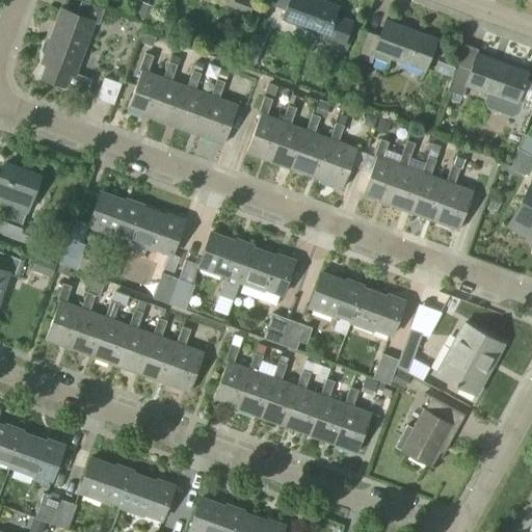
[(218,0),(237,6),(234,16),(246,21),(254,0),(251,0),(218,0)]
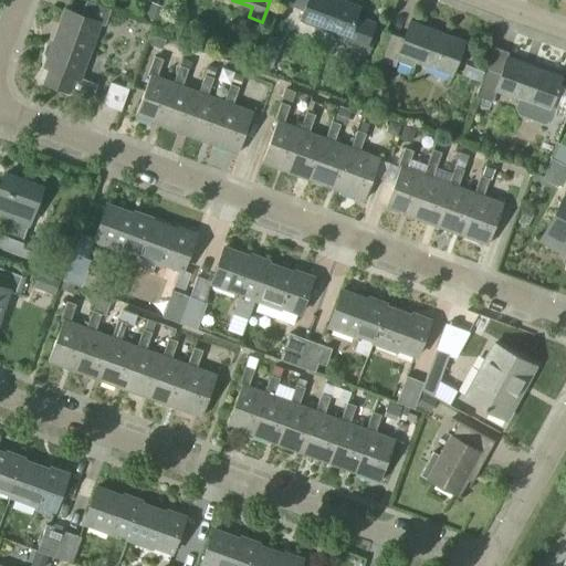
[(366,50),(375,23),(356,17),(359,8),(338,0),(293,0),(291,4),(305,10),(301,21),(346,37),(344,42),(366,50)]
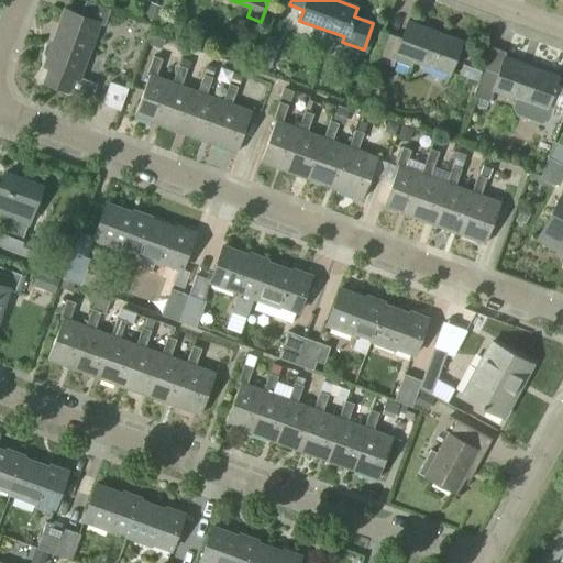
[(90,99),(96,84),(79,77),(100,22),(65,9),(53,42),(47,44),(44,52),(47,58),(44,66),(50,67),(46,76),(51,84),(90,99)]
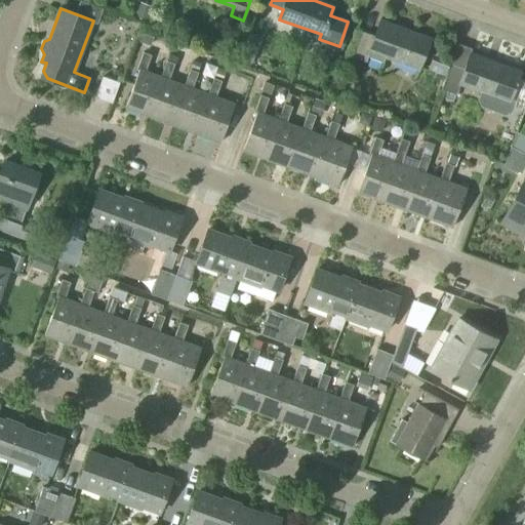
[(359,31),(350,56),(365,62),(367,56),(382,63),(386,55),(418,69),(430,39),(380,21),(374,35),(374,37),(359,31)]
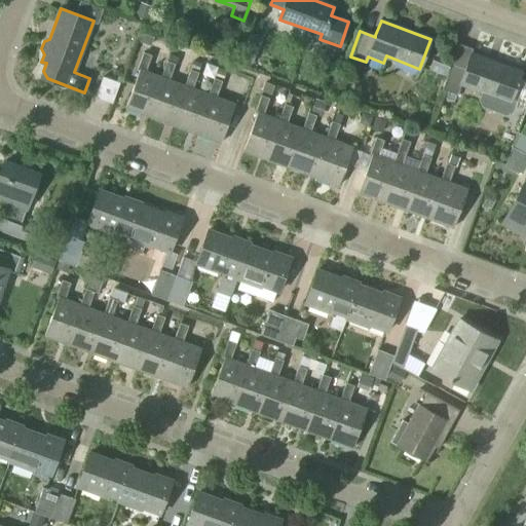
[(144,32),(140,42),(152,45),(155,36),(144,32)]
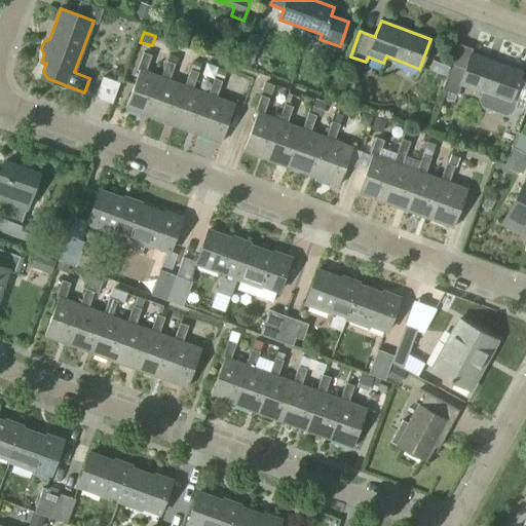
[(257,50),(245,46),(239,60),(252,64),(257,50)]
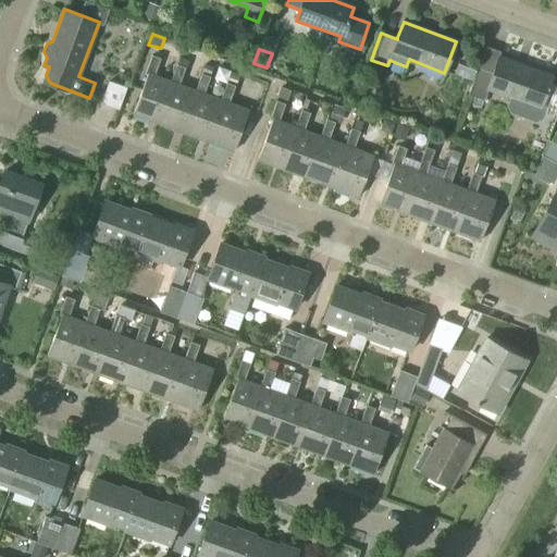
[(173,82),(171,81),(155,75),(160,59),(151,56),(145,74),(147,75),(133,114),(158,123),(173,82)]
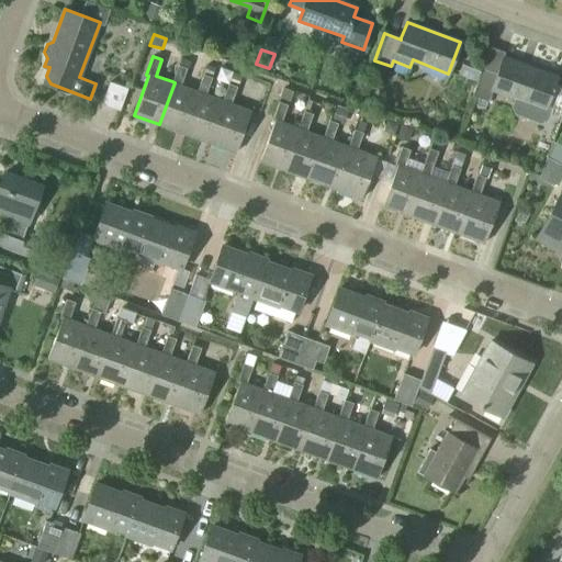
[(557,77),(503,57),(497,75),(481,69),(472,96),(487,102),(492,90),(515,98),(512,107),(515,114),(540,123),(548,120),(551,109),(547,107),(557,77)]
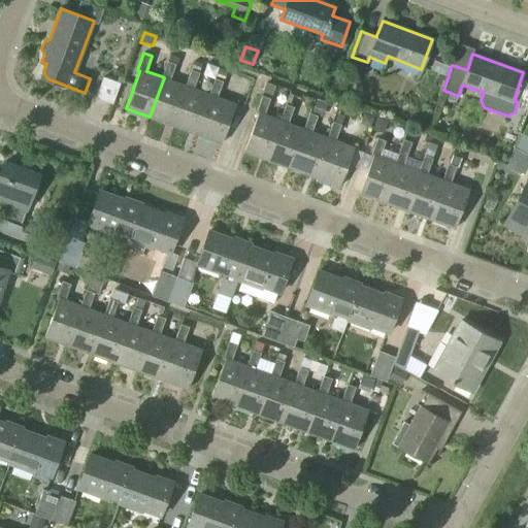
[(447,77),(453,62),(435,55),(429,70),(447,77)]
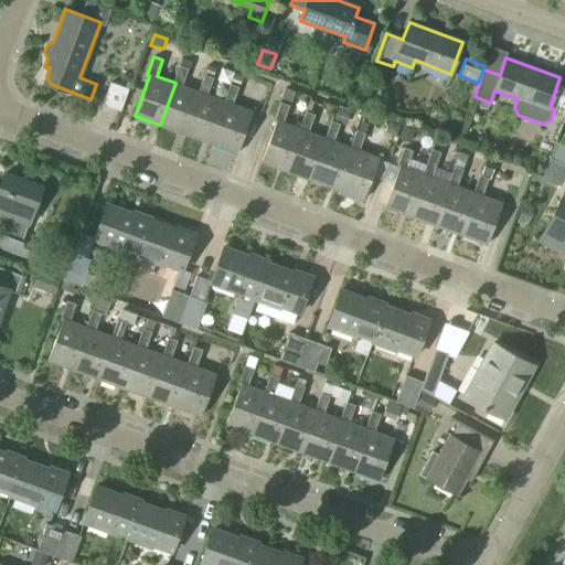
[(201,93),(198,92),(182,85),(188,70),(179,66),(173,82),(176,83),(160,125),(187,135),(201,93)]
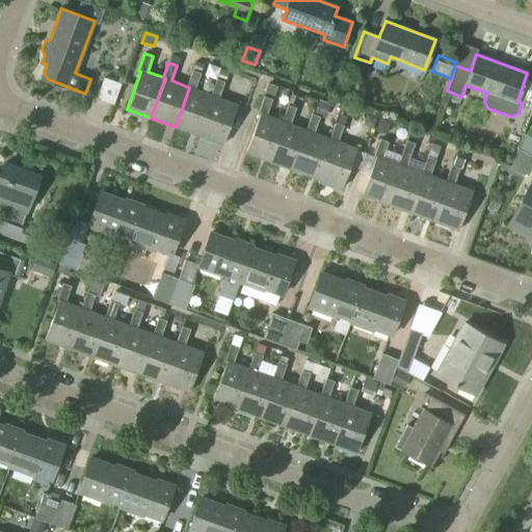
[(214,96),(211,95),(195,89),(201,74),(192,71),(186,86),(189,87),(176,127),(200,135),(214,96)]
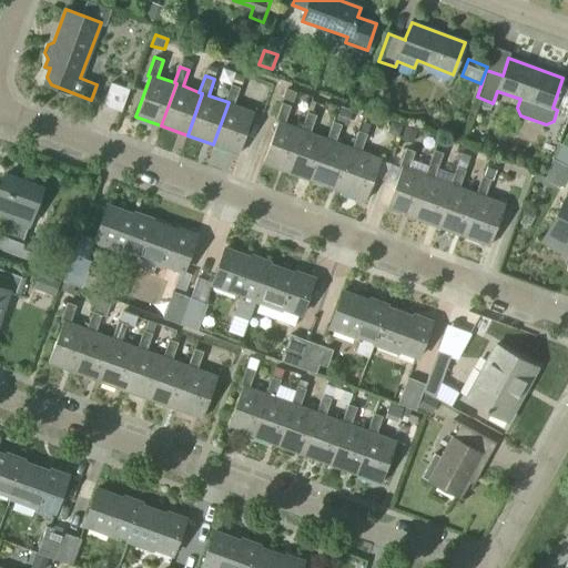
[(111,83),(102,105),(121,113),(130,90),(111,83)]
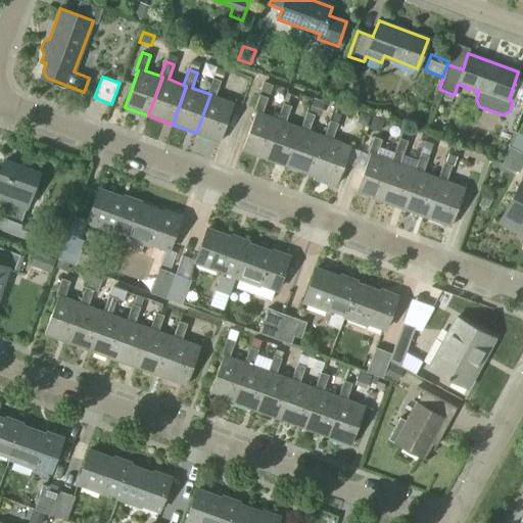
[(210,94),(196,133),(220,142),(234,103),(215,96),(220,81),(212,78),(207,93),(210,94)]
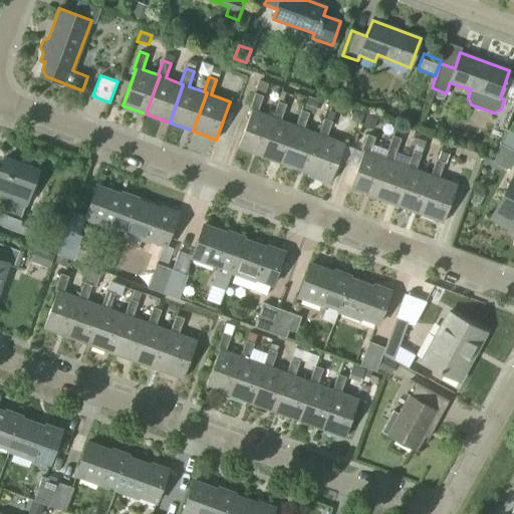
[(275,117),(272,116),(257,111),(263,96),(255,93),(249,109),(251,110),(238,148),(261,156),(262,153),(275,117)]
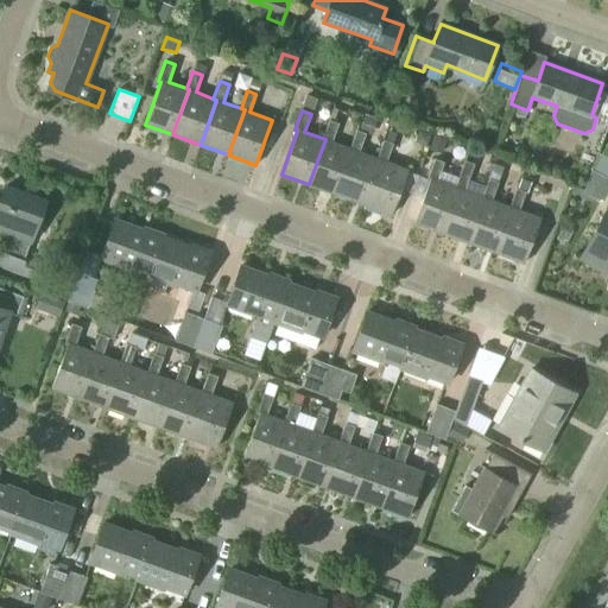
[(353,150),(349,149),(331,141),(337,124),(329,120),(322,138),(325,139),(310,181),(309,184),(336,195),(337,191),(353,150)]
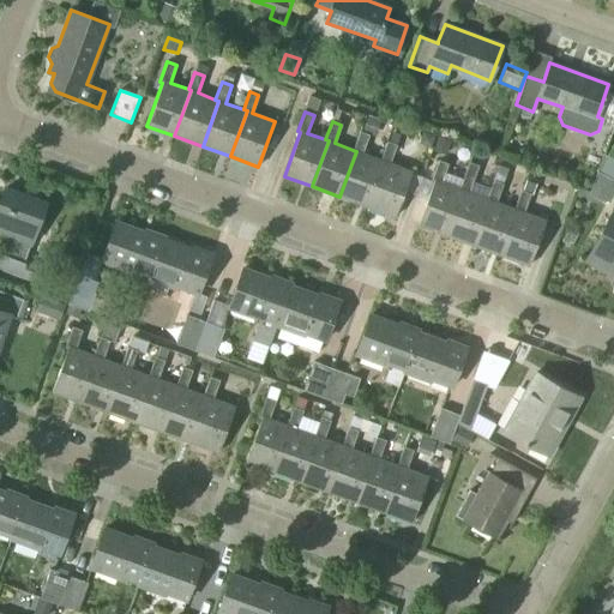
[(384,161),(380,160),(361,152),(368,136),(359,132),(353,150),(356,151),(341,193),(339,197),(367,206),(368,204),(384,161)]
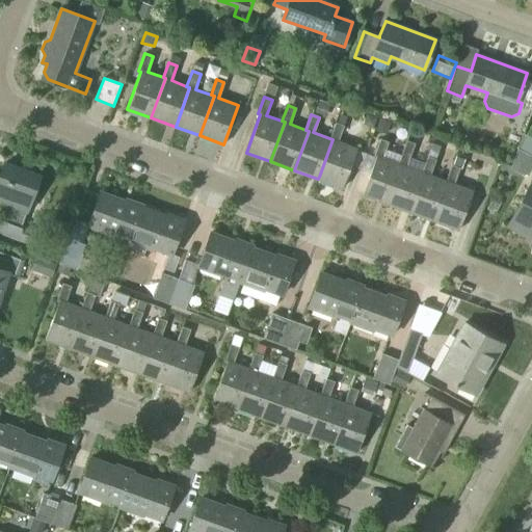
[(391,122),(378,118),(375,130),(387,134),(391,122)]
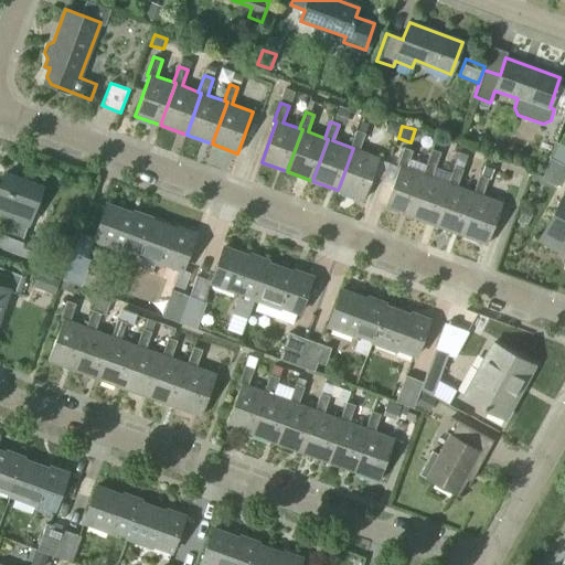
[(339,188),(338,190),(364,200),(380,158),(359,150),(364,134),(356,130),(350,147),(353,148),(339,188)]
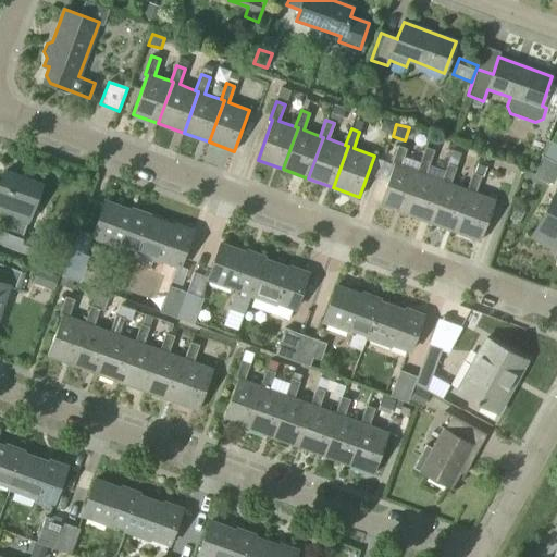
[(545,156),(544,158),(556,164),(556,146),(552,144),(545,156)]
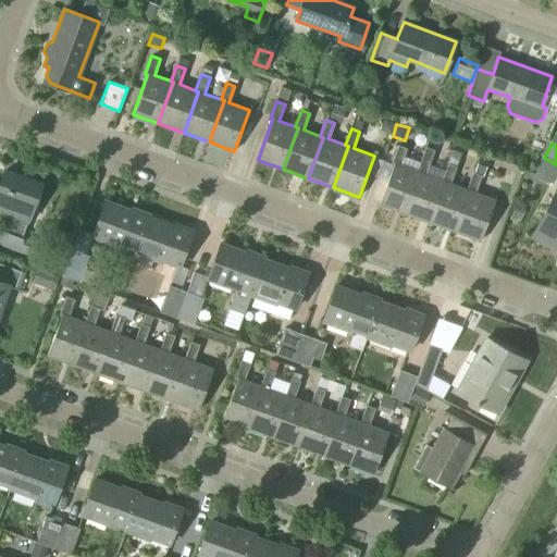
[(394,164),(379,203),(404,213),(406,209),(419,172),(417,171),(420,163),(403,157),(406,149),(397,146),(391,163),(394,164)]
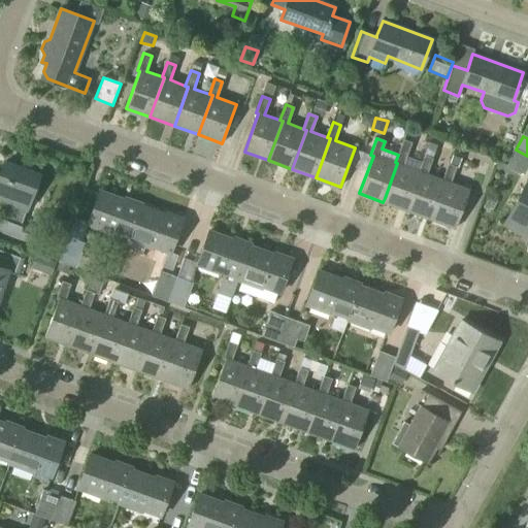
[(385,198),(383,202),(407,210),(408,207),(422,172),(419,171),(403,165),(411,142),(403,139),(398,155),(395,162),(397,163),(385,198)]
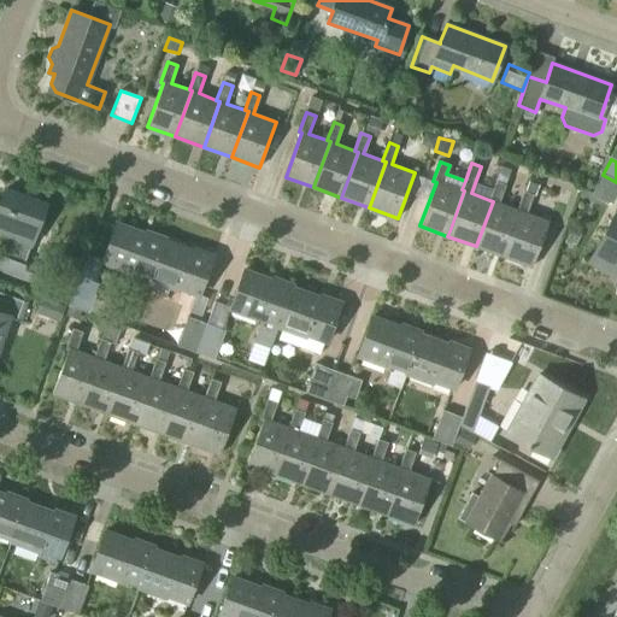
[(611,206),(616,194),(616,182),(603,175),(600,174),(592,195),(611,206)]
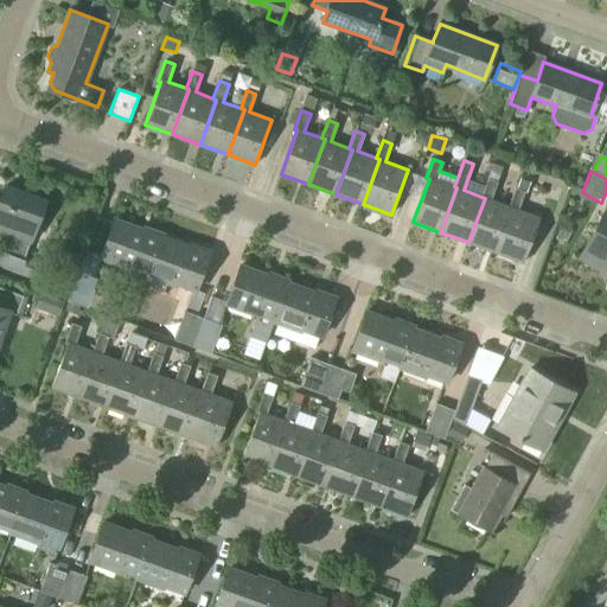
[(470,238),(468,242),(496,253),(497,249),(512,208),(508,206),(490,199),(497,183),(487,179),(481,197),(485,198),(470,238)]
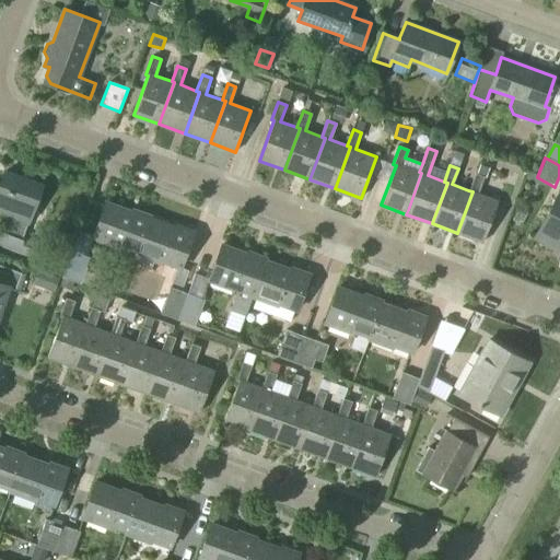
[(22,238),(27,222),(42,184),(6,171),(0,186),(0,211),(8,214),(1,231),(22,238)]
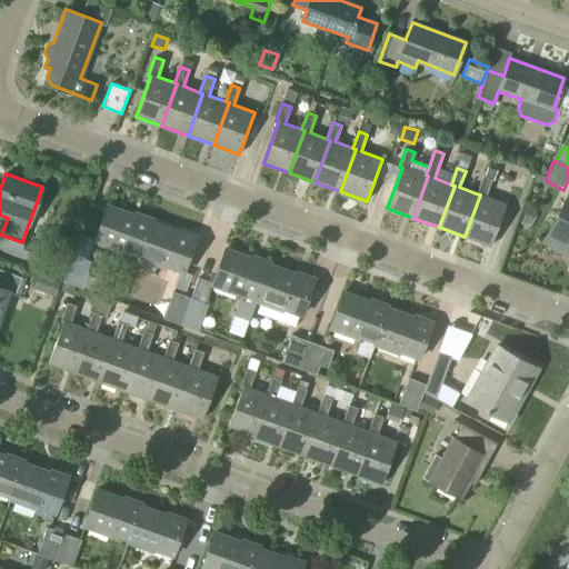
[(533,183),(543,187),(547,177),(537,173),(533,183)]
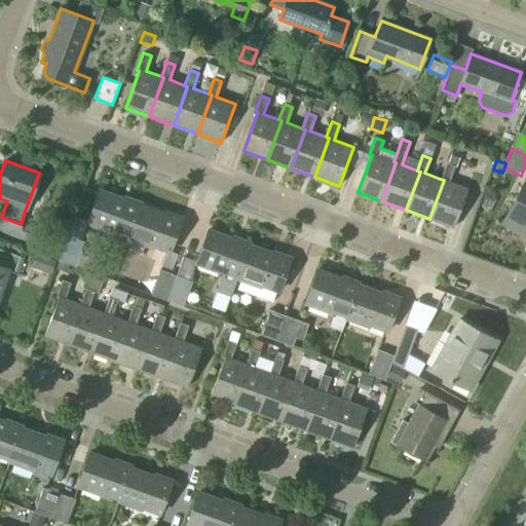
[(430,216),(429,219),(454,227),(467,189),(448,182),(454,166),(446,163),(440,179),(444,180),(430,216)]
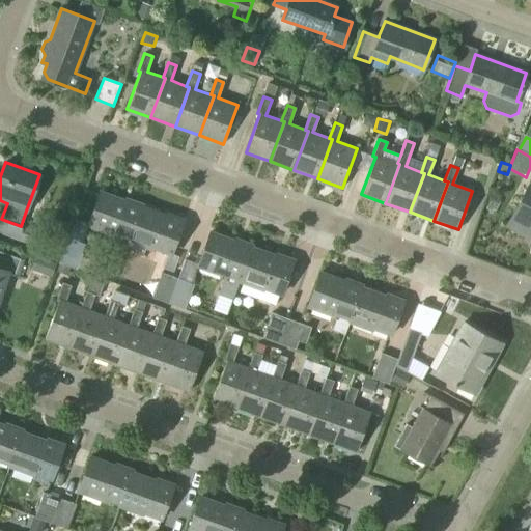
[(530,182),(530,184),(507,225),(530,238),(530,182)]
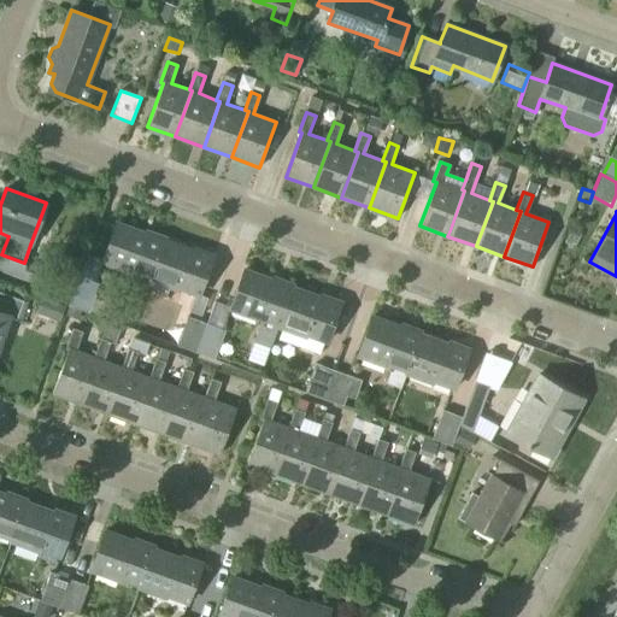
[(151,280),(165,238),(146,230),(145,234),(117,223),(103,262),(151,280)]
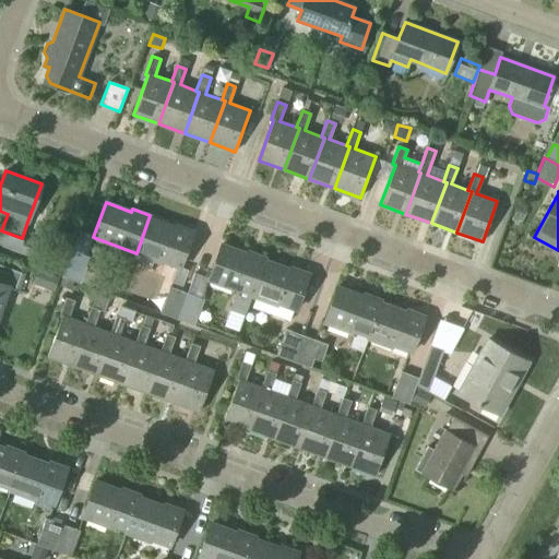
[(150,215),(137,253),(162,262),(162,260),(180,266),(193,232),(150,215)]
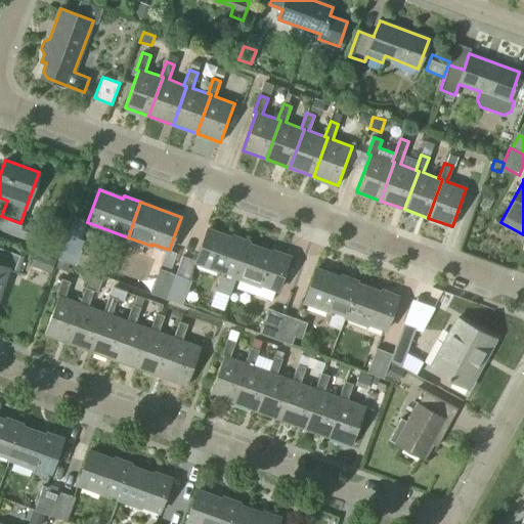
[(208,228),(195,262),(219,271),(219,269),(222,270),(215,290),(229,295),(236,277),(249,242),(232,235),(231,237),(208,228)]
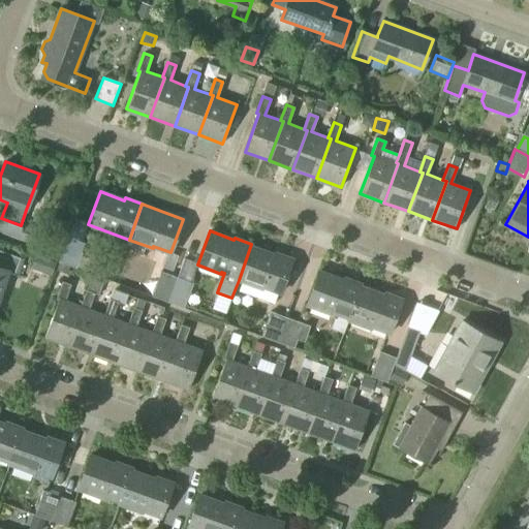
[(75,269),(84,244),(67,238),(58,262),(75,269)]
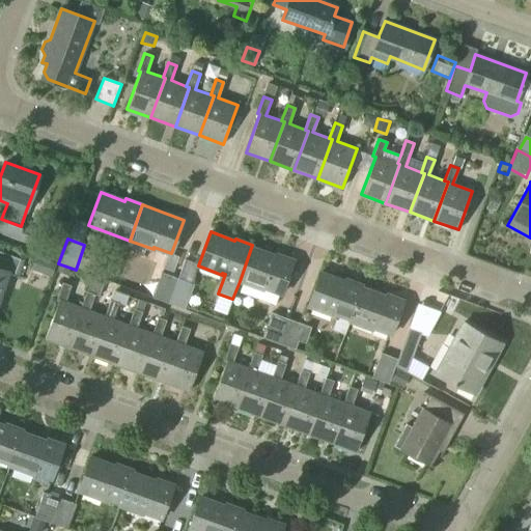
[(252,245),(240,281),(263,289),(264,287),(281,294),(294,260),(276,254),(276,256),(252,247),(253,245),(252,245)]
